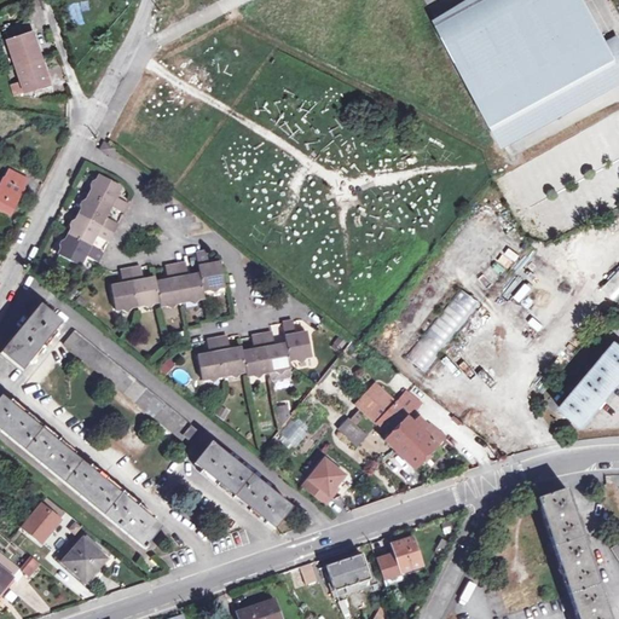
[(618,82),(618,36),(612,41),(588,0),(481,0),(439,24),(508,145),(618,82)]
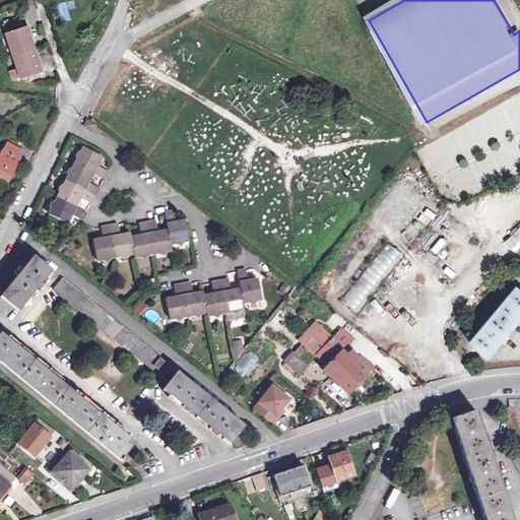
[(11,79),(43,69),(23,11),(5,18),(7,24),(4,25),(19,66),(8,70),(11,79)]
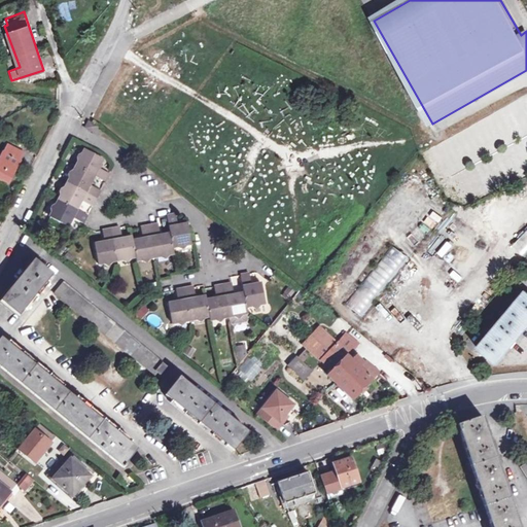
[(96,133),(99,126),(91,121),(86,128),(96,133)]
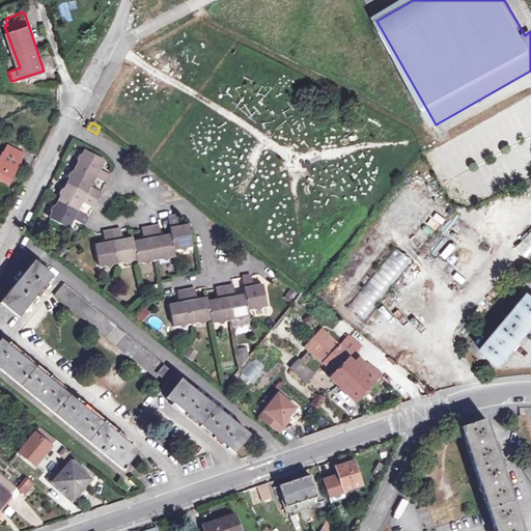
[(0,184),(6,188),(11,177),(14,173),(15,173),(18,167),(17,166),(22,159),(5,149),(2,157),(1,156),(0,157),(0,184)]
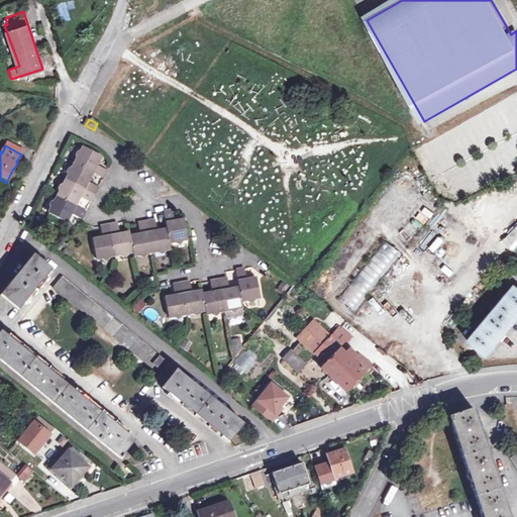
[(76,204),(79,198),(81,195),(90,201),(99,186),(90,181),(94,172),(103,177),(107,169),(98,165),(102,156),(84,146),(48,212),(67,221),(72,212),(82,217),(86,209),(76,204)]
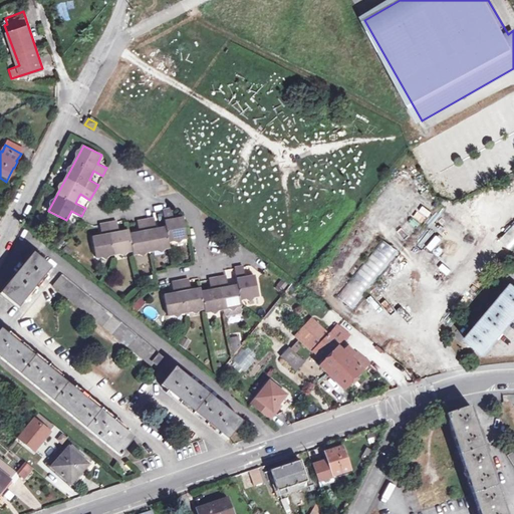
[(434,211),(418,198),(390,233),(406,245),(434,211)]
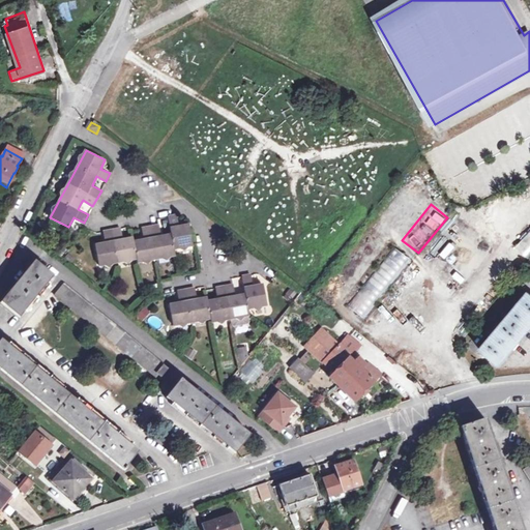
[(495,245),(453,214),(422,256),(464,287),(495,245)]
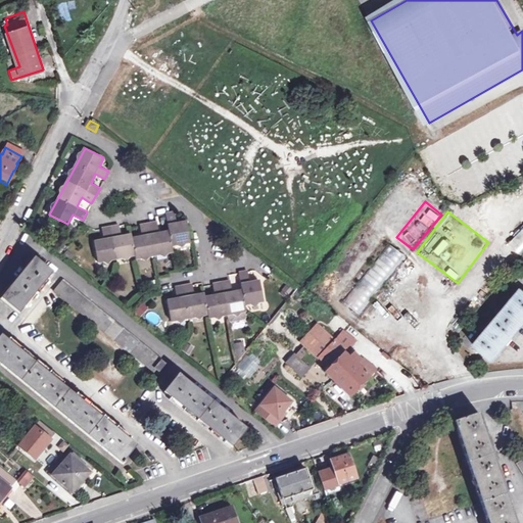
[(187,222),(180,224),(177,224),(175,212),(165,215),(170,231),(159,233),(157,222),(148,224),(140,226),(142,236),(132,238),(131,234),(121,236),(119,225),(102,228),(104,238),(94,241),(98,262),(135,254),(136,258),(173,251),(172,245),(191,242),(187,222)]
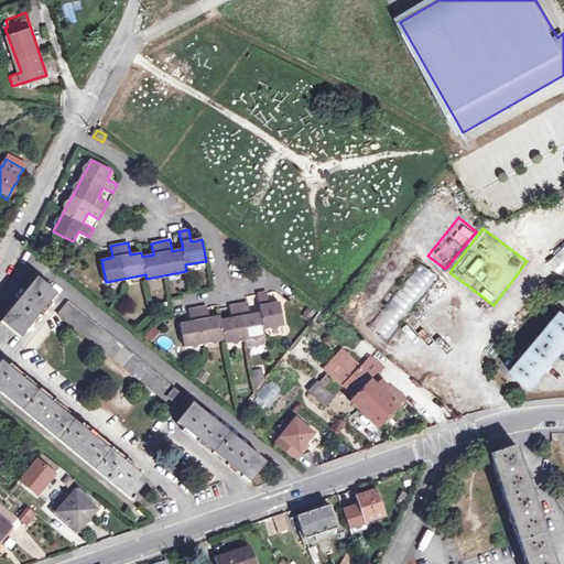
[(563,273),(563,247),(549,263),(562,275),(563,273)]
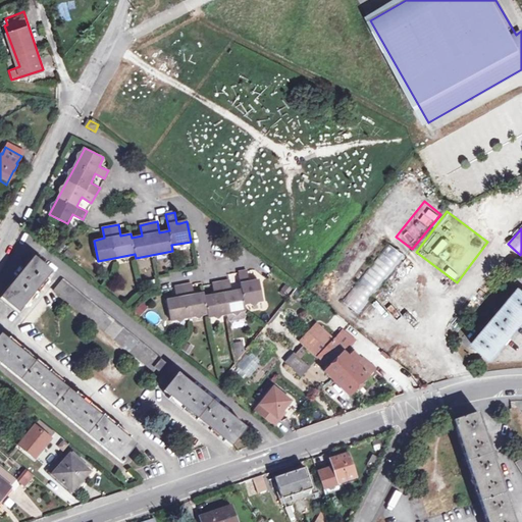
[(389,244),(361,280),(345,301),(360,314),(378,292),(406,257),(389,244)]
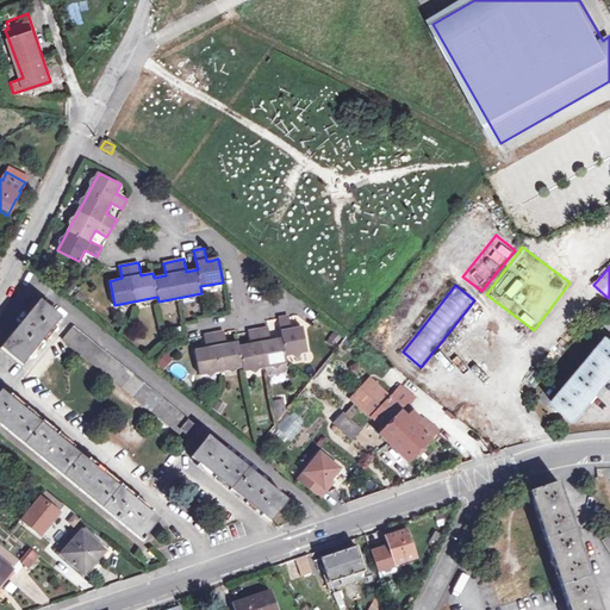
[(0,348),(22,365),(61,317),(39,300),(0,348)]
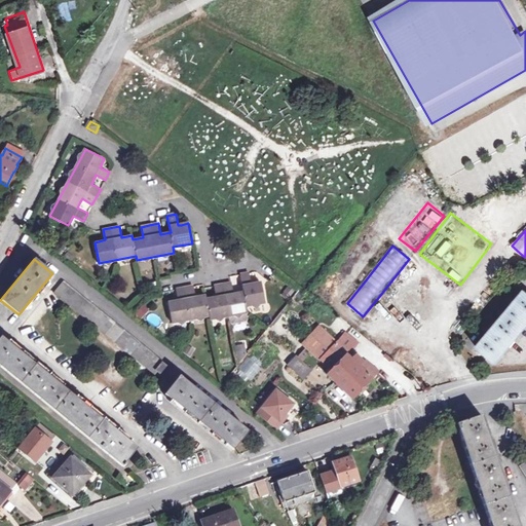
[(262,283),(252,285),(250,273),(239,275),(242,293),(233,295),(231,284),(216,287),(218,298),(207,300),(205,295),(194,297),(193,286),(177,289),(179,300),(167,303),(172,324),(210,316),(211,320),(247,313),(246,306),(265,303),(262,283)]
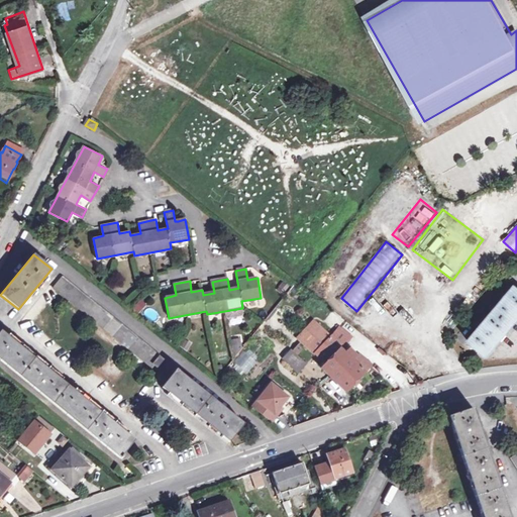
[(63,277),(55,288),(160,373),(168,363),(63,277)]
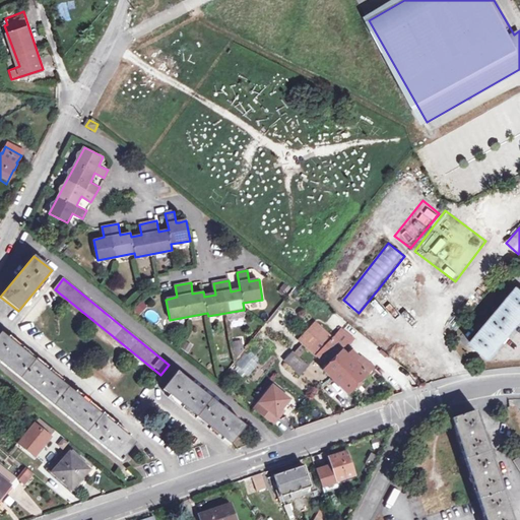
[(519,321),(519,287),(518,286),(470,341),(489,358),(519,321)]
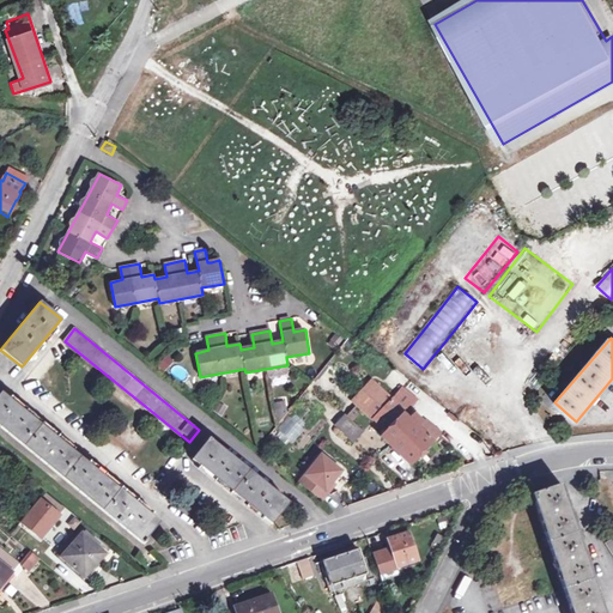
[(156,364),(164,372),(174,363),(165,354),(156,364)]
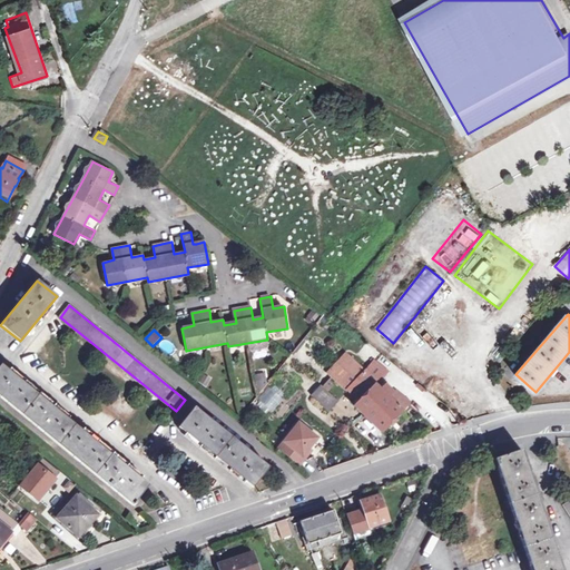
[(366,373),(350,357),(333,374),(361,401),(356,408),(364,415),(386,394),(377,385),(381,382),(367,372),(366,373)]
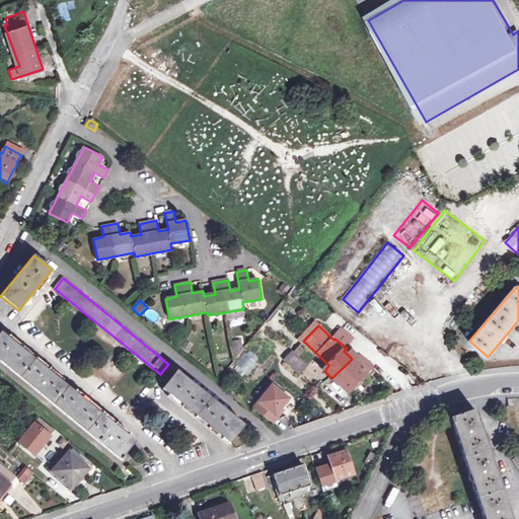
[(342,329),(335,339),(347,348),(354,339),(342,329)]
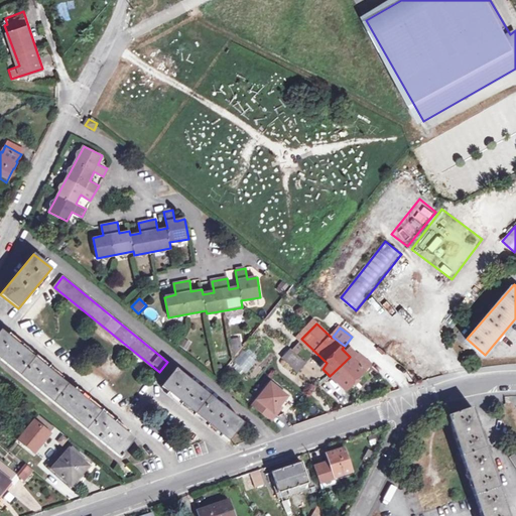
[(0,332),(0,358),(122,459),(125,455),(123,454),(135,439),(2,331),(0,332)]
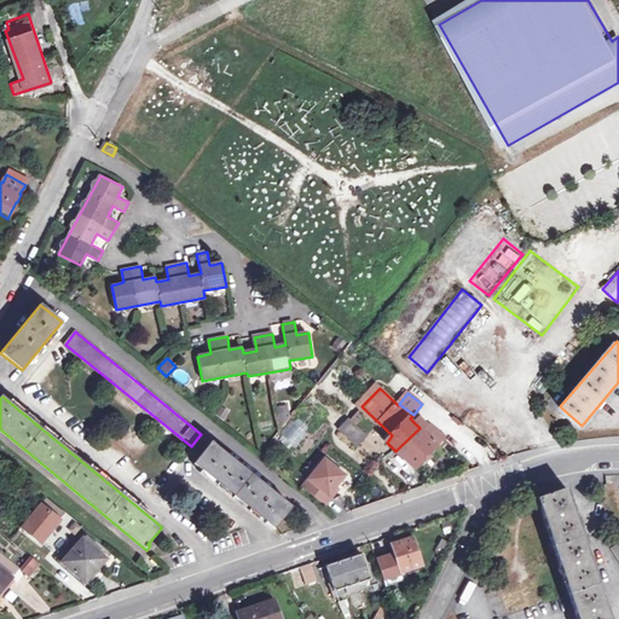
[(368,437),(350,418),(340,429),(358,447),(368,437)]
